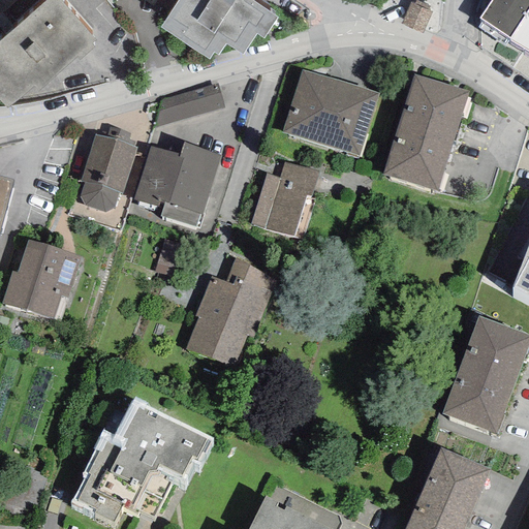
[(0,101),(7,110),(33,86),(37,91),(76,57),(80,60),(92,49),(90,44),(94,41),(57,0),(48,0),(0,41),(0,101)]
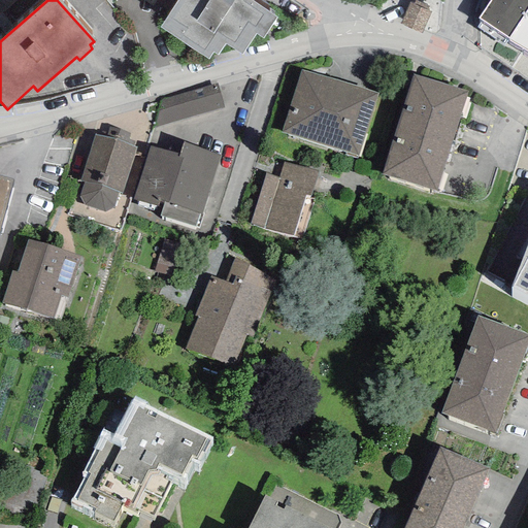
[(268,0),(168,0),(161,11),(205,40),(217,24),(246,43),(273,3),(268,0)]
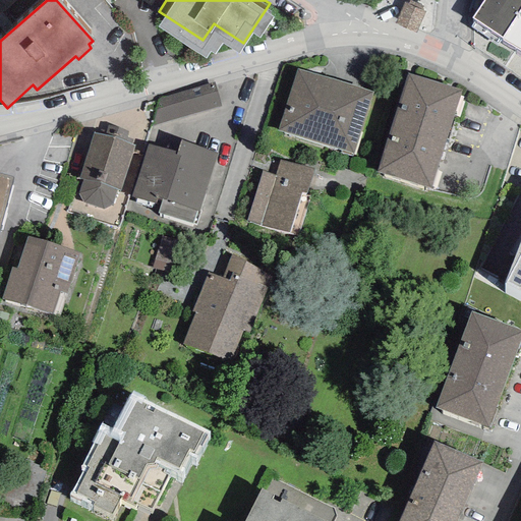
[(520,0),(483,0),(471,18),(520,51),(520,0)]
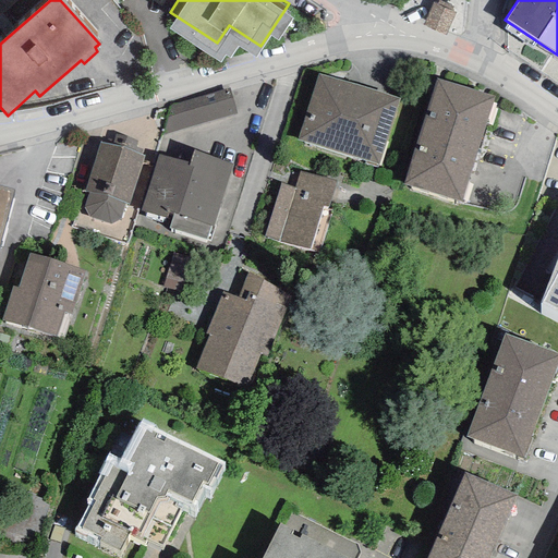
[(399,99),(318,74),(298,138),(378,165),(399,99)]
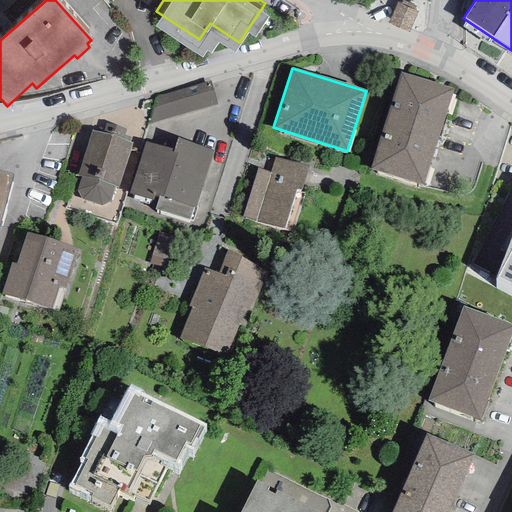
[(451,89),(400,72),(370,169),(423,185),(451,89)]
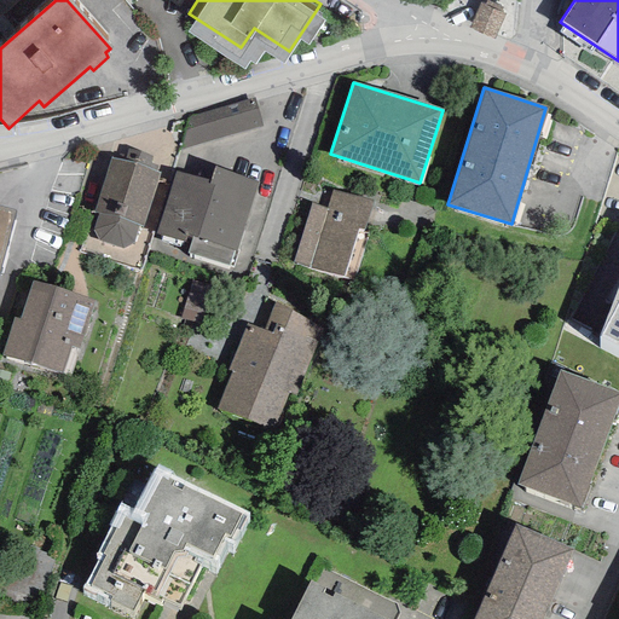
[(187,117),(180,150),(261,127),(254,98),(187,117)]
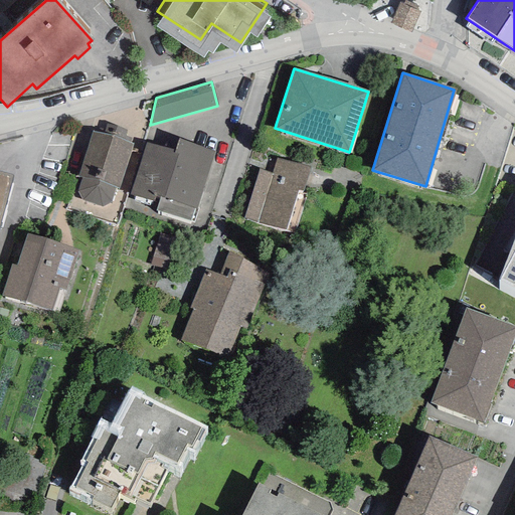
[(119,189),(132,143),(124,140),(126,131),(107,124),(104,134),(93,132),(77,177),(81,178),(77,192),(81,200),(102,207),(111,202),(115,188),(119,189)]
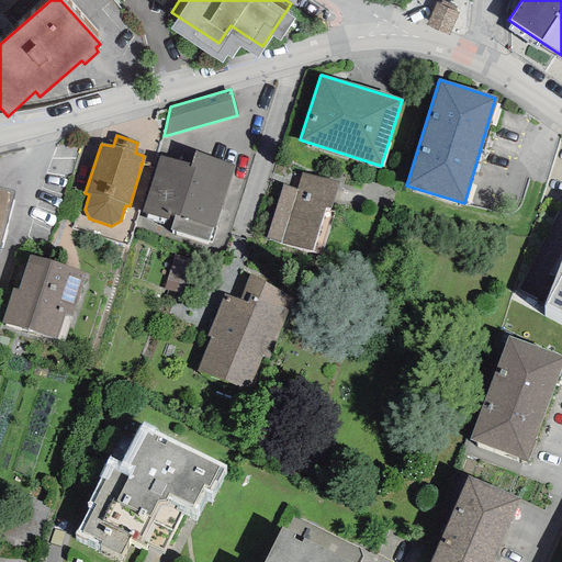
[(159,156),(141,213),(171,223),(169,229),(206,243),(212,228),(214,229),(236,165),(195,152),(190,167),(159,156)]
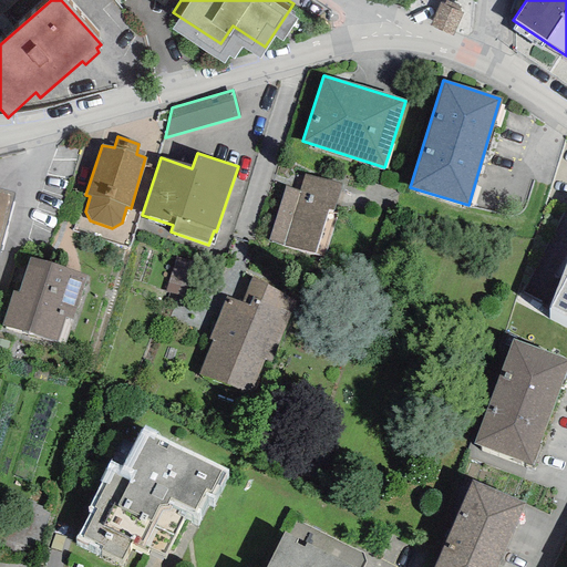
[(270,241),(315,254),(328,208),(332,209),(339,184),(305,175),(300,192),(286,187),(270,241)]
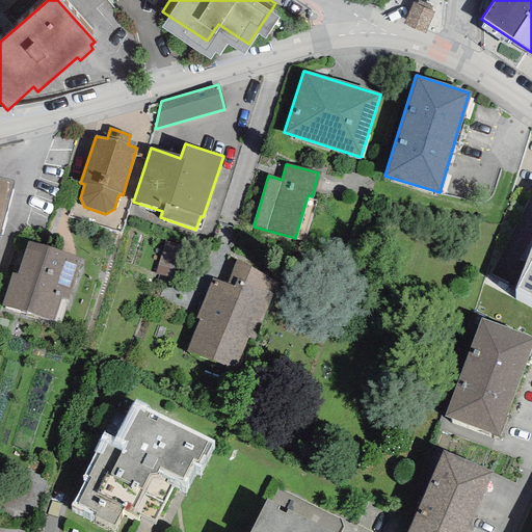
[(0,230),(12,181),(0,178),(0,230)]
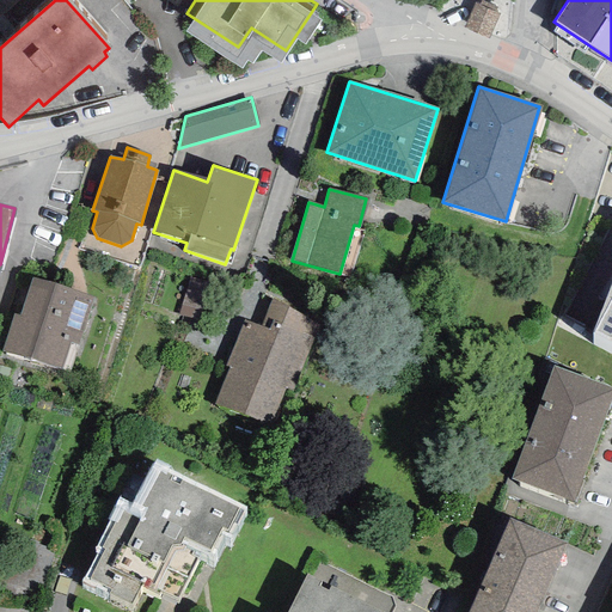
[(13,314),(2,352),(60,369),(71,342),(78,346),(93,299),(32,277),(18,316),(13,314)]
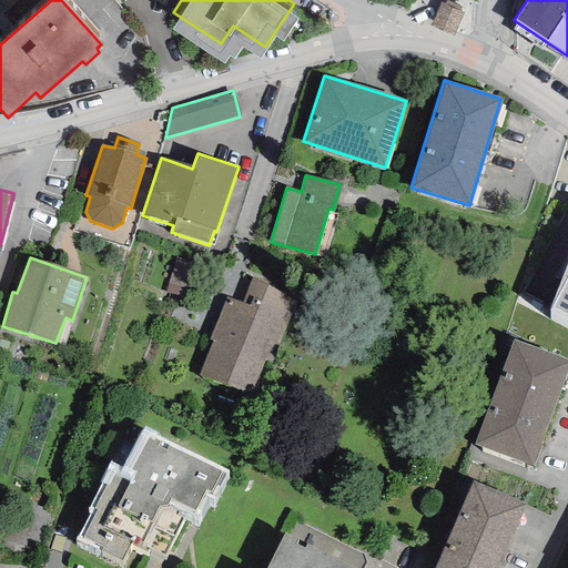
[(567,261),(550,308),(567,317),(567,261)]
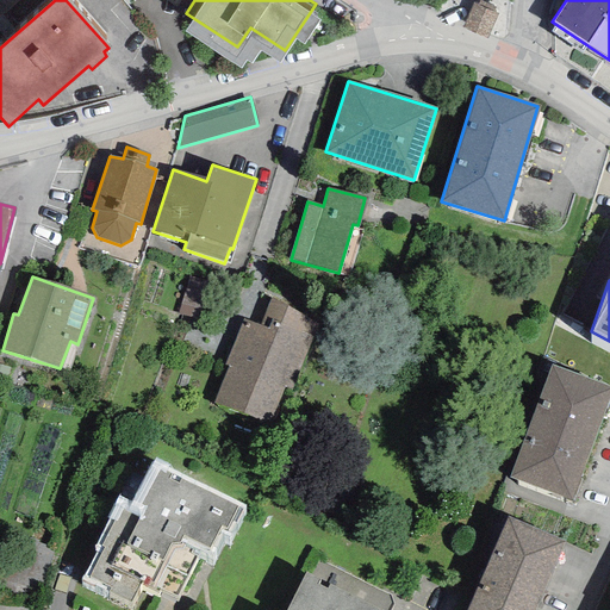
[(228,367),(213,403),(272,425),(286,390),(292,391),(321,316),(269,296),(259,323),(242,317),(223,366),(228,367)]
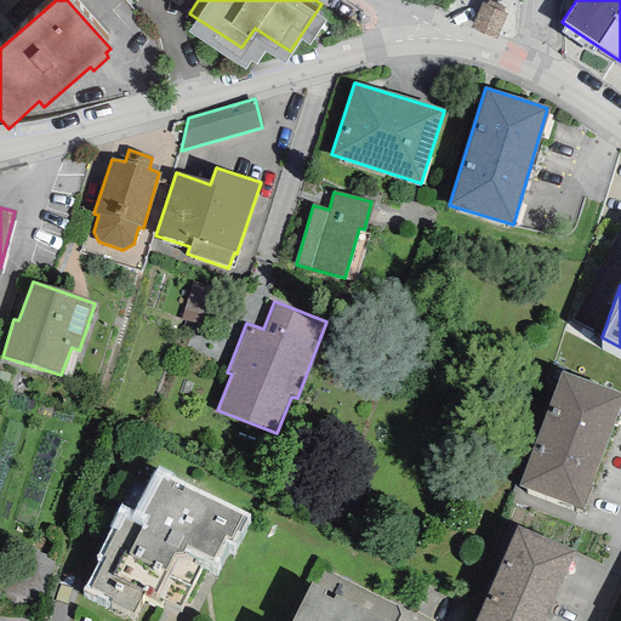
[(620,400),(620,394),(562,370),(518,486),(581,511),(620,400)]
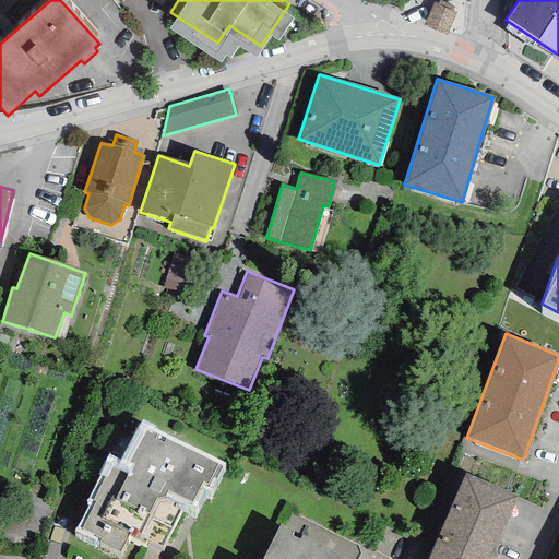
[(88,502),(75,530),(119,554),(128,535),(144,544),(146,540),(163,547),(182,504),(193,510),(203,489),(210,491),(225,464),(140,423),(120,460),(108,454),(97,474),(99,475),(86,501),(88,502)]
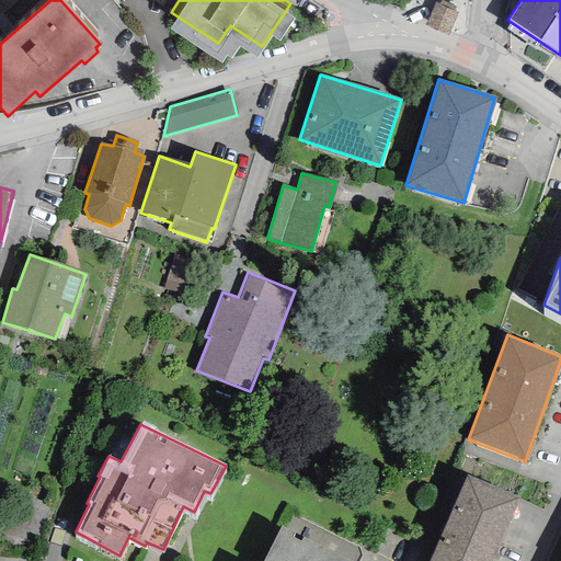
[(491,560),(518,497),(467,474),(430,560),(491,560)]
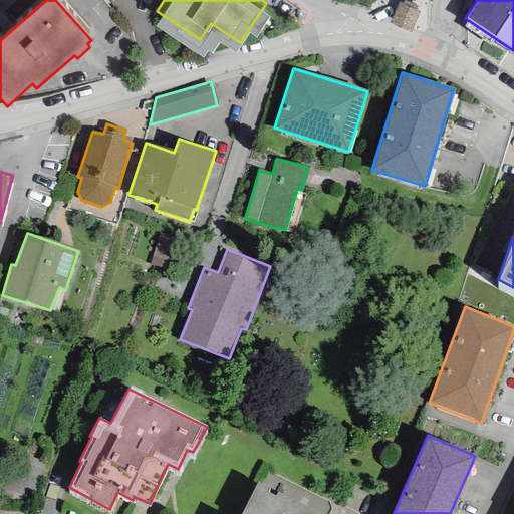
[(328,513),(331,510),(328,501),(268,471),(261,484),(258,482),(241,513),(328,513)]
